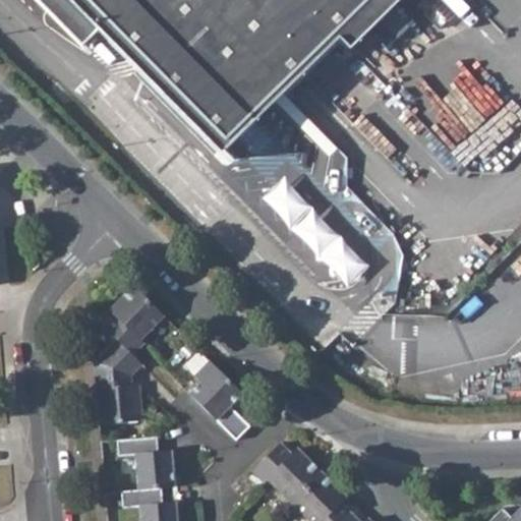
[(520,0),(34,0),(80,47),(96,31),(223,161),(227,158),(222,152),(363,11),(374,0),(520,0)]
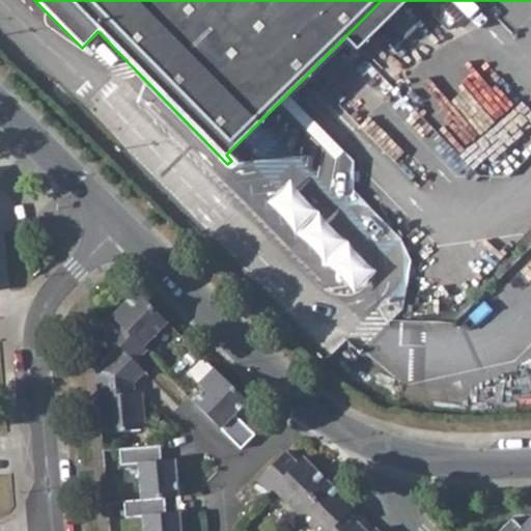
[(379,270),(288,178),(264,200),(357,291),(379,270)]
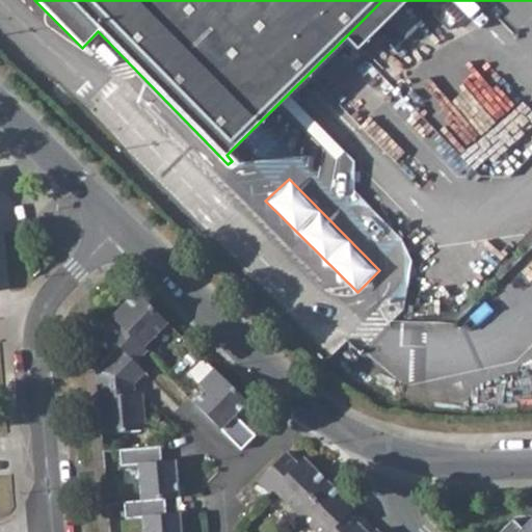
[(104,331),(117,344),(133,361),(142,350),(139,347),(164,322),(133,291),(108,316),(114,322),(104,331)]
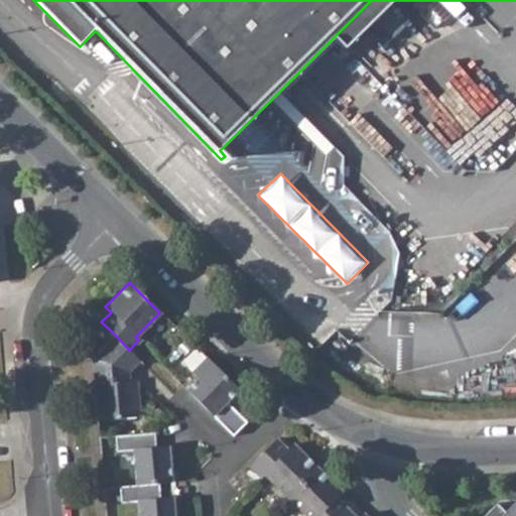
[(93,363),(137,357),(130,350),(129,350),(114,334),(92,356),(93,363)]
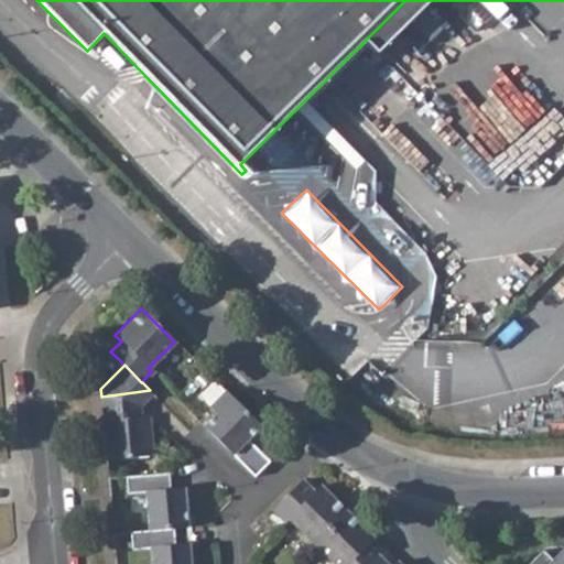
[(215,403),(225,393),(215,382),(204,392),(215,403)]
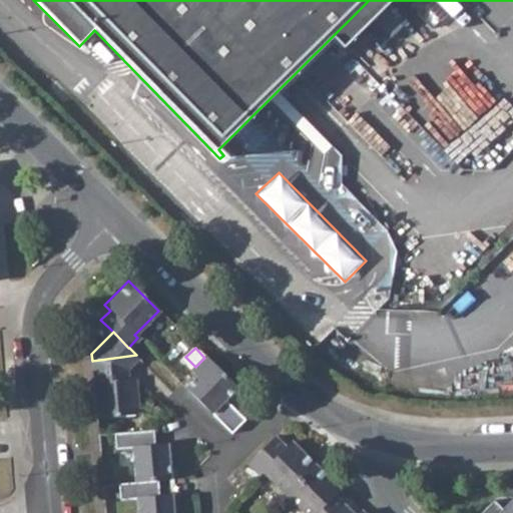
[(92,361),(97,418),(139,414),(136,379),(125,380),(125,374),(139,359),(136,355),(92,361)]
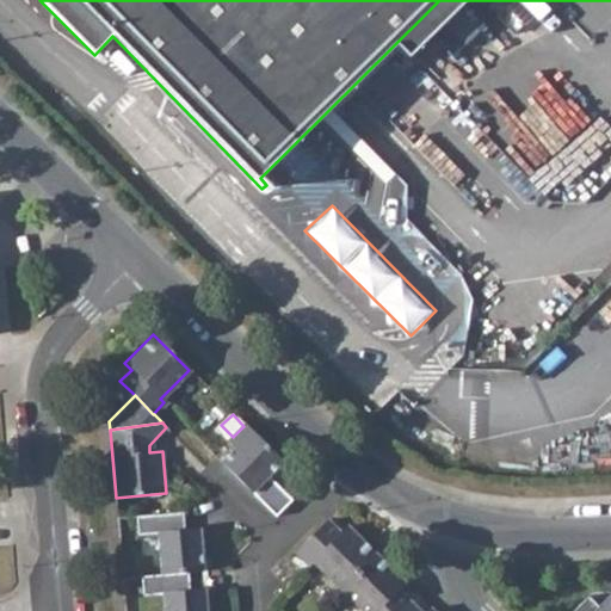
[(222,462),(253,493),(277,516),(294,500),(270,476),(283,463),(244,426),(233,437),(241,444),(222,462)]
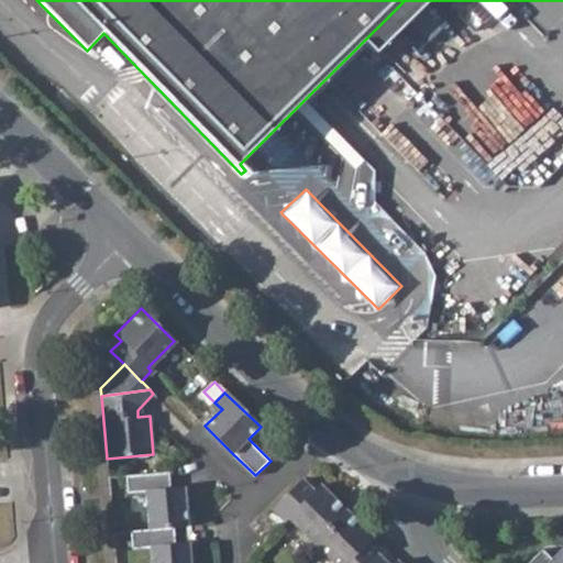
[(145,492),(148,530),(174,528),(188,527),(184,487),(170,488),(169,472),(125,476),(127,494),(145,492)]
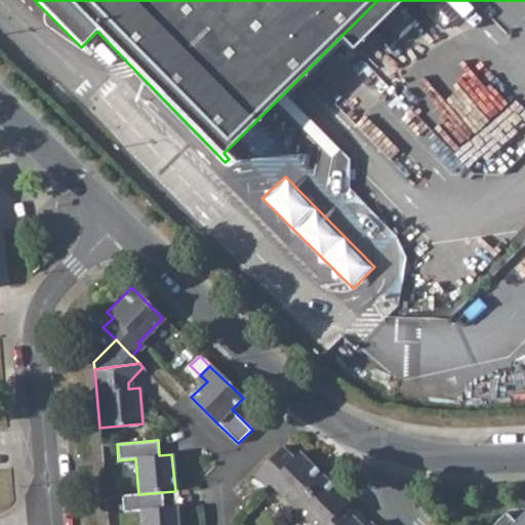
[(269,484),(293,508),(317,482),(323,477),(298,452),(292,458),(282,447),(253,476),(265,488),(269,484)]
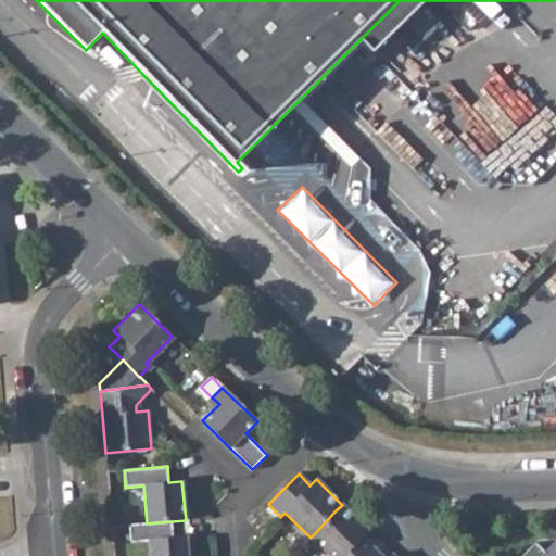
[(369,531),(342,505),(336,510),(311,538),(328,555),(366,555),(375,548),(363,538),(369,531)]
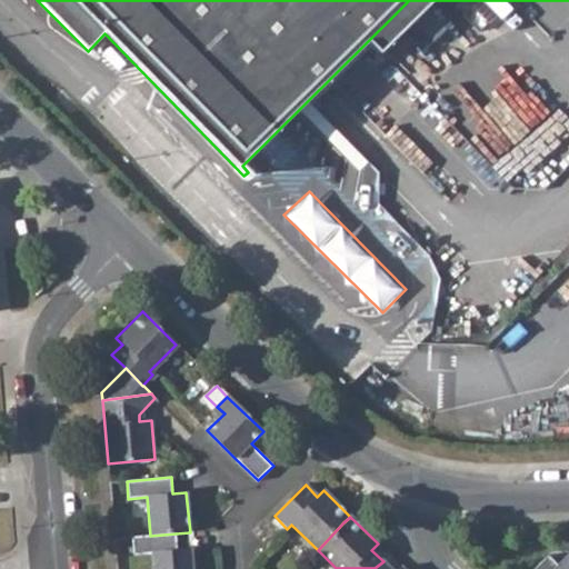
[(151,553),(152,568),(192,568),(191,549),(177,550),(176,533),(150,536),(131,537),(133,555),(151,553)]
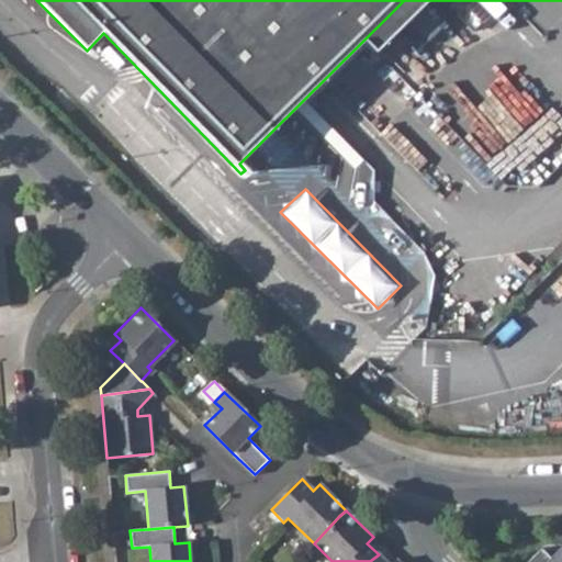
[(543,549),(529,561),(561,561),(561,551),(561,552),(554,560),(543,549)]
